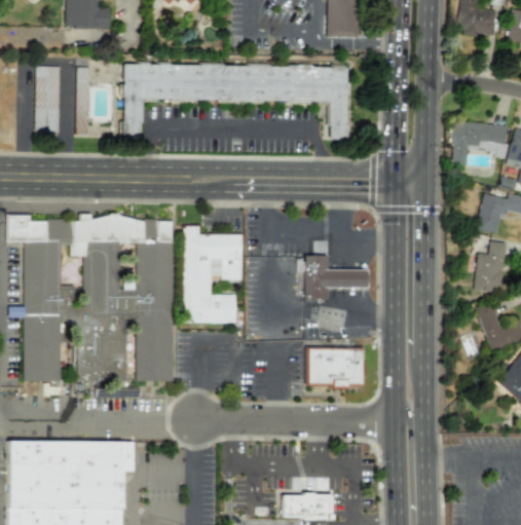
[(66,0),(67,28),(111,28),(111,6),(104,6),(104,0),(66,0)]
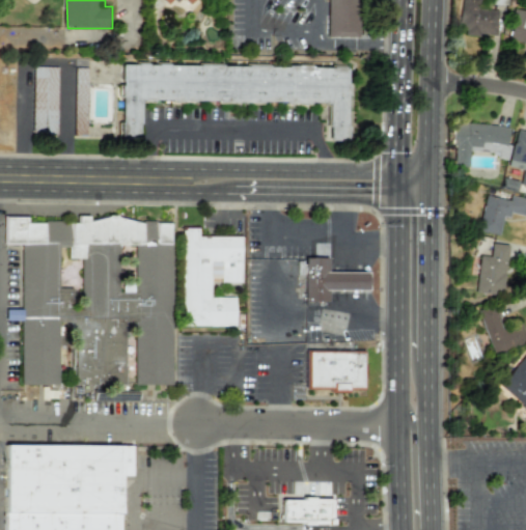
[(331,0),(331,36),(365,36),(365,0),(331,0)]
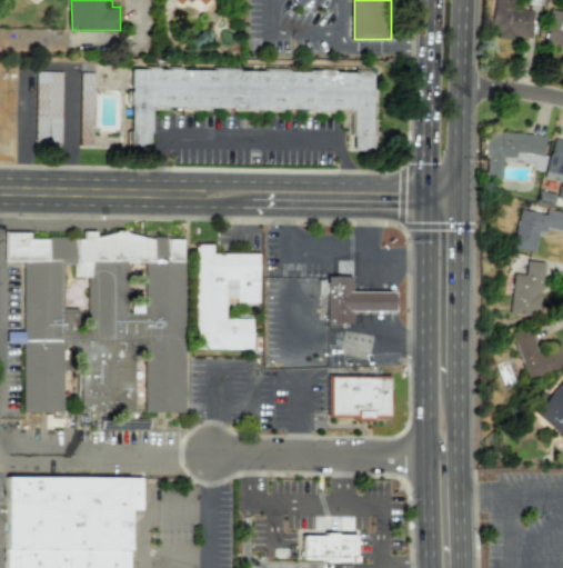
[(534,38),(538,9),(516,7),(516,0),(498,0),(494,35),(534,38)]
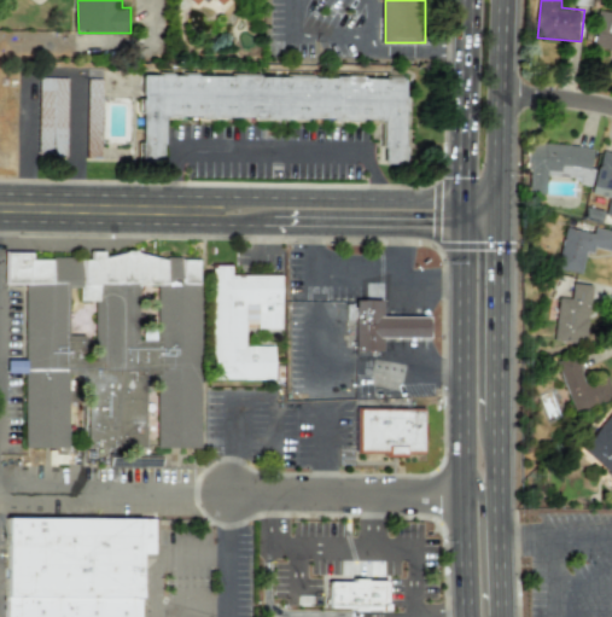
[(611,9),(602,7),(595,45),(611,47),(611,9)]
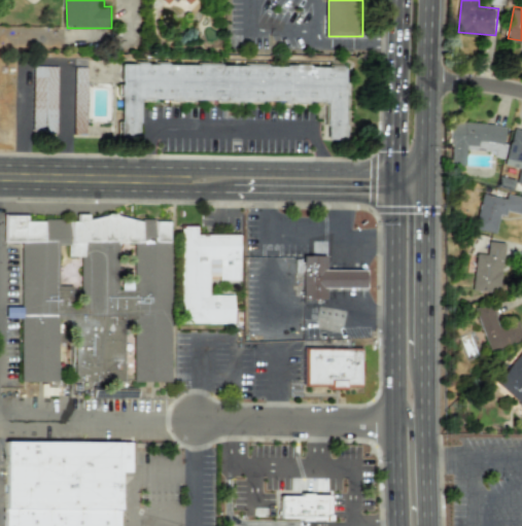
[(328,100),(328,139),(348,139),(347,64),(123,65),(123,123),(120,123),(120,137),(141,137),(141,101),(328,100)]
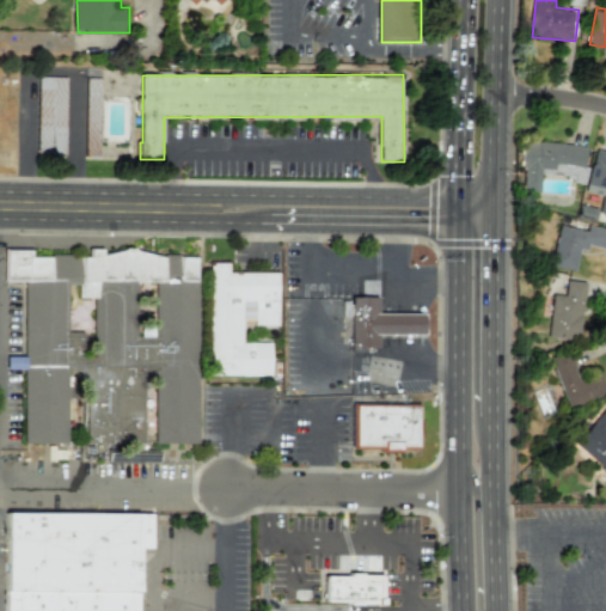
[(69,154),(71,75),(42,75),(42,154),(69,154)]
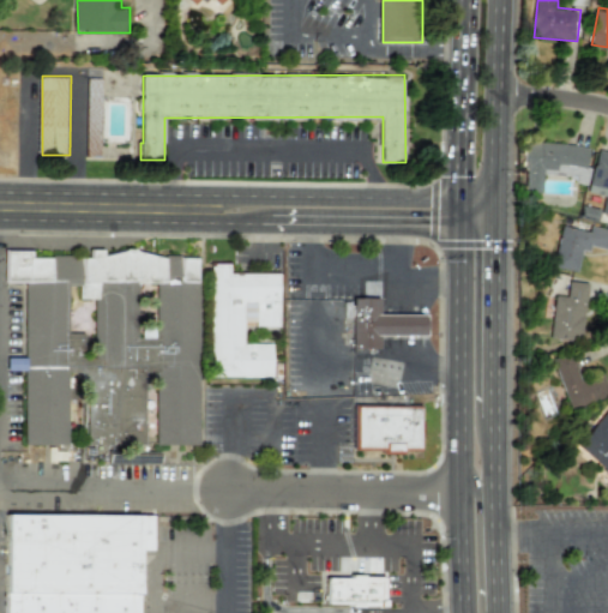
[(106,78),(91,77),(89,155),(103,155),(106,78)]
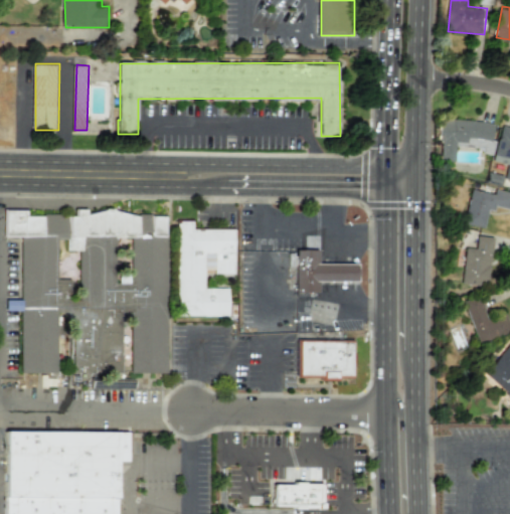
[(444,119),(443,160),(458,161),(458,146),(486,147),(486,152),(496,152),(496,140),(495,139),(496,121),(444,119)]
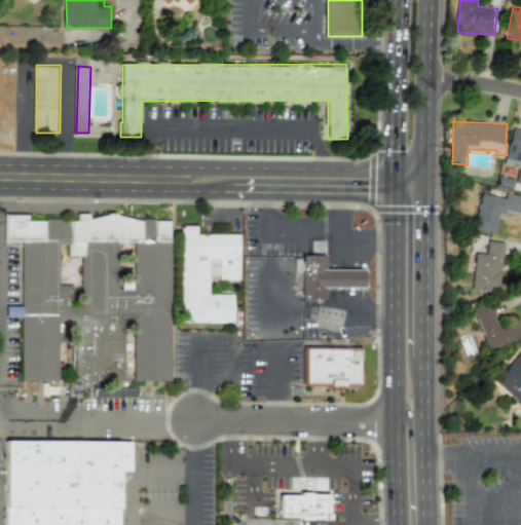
[(520,127),(514,126),(507,164),(520,166),(520,172),(518,182),(520,182),(520,127)]
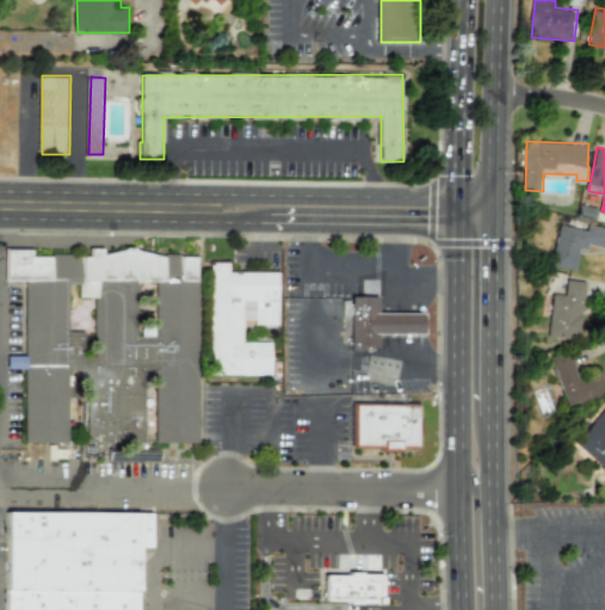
[(576,269),(582,244),(604,247),(604,226),(590,223),(590,229),(561,223),(553,264),(576,269)]
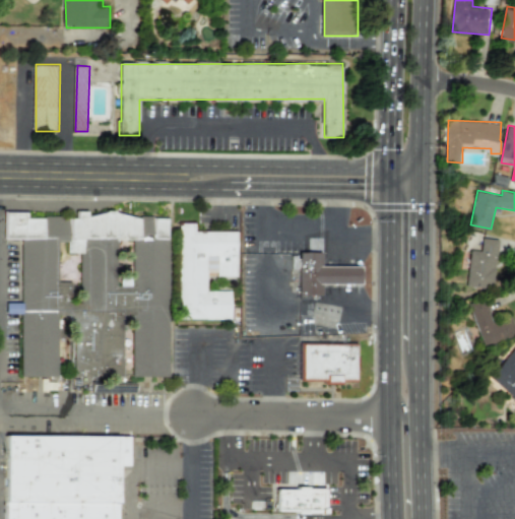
[(173,214),(88,214),(88,211),(78,211),(78,216),(28,216),(28,211),(8,211),(7,238),(24,238),(23,376),(61,376),(61,315),(74,315),(73,388),(85,388),(85,376),(126,376),(127,322),(135,322),(135,376),(172,376),(173,214)]
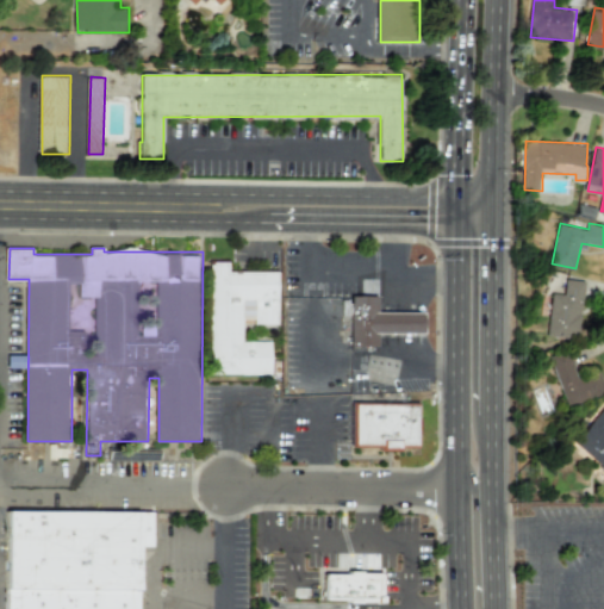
[(212,373),(274,373),(274,341),(246,341),(246,322),(280,322),(280,272),(230,272),(230,261),(212,261),(212,373)]
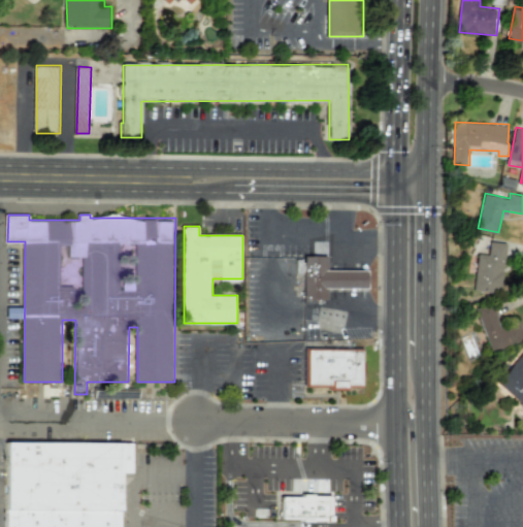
[(509,241),(492,240),(490,254),(480,253),(476,289),(502,292),(509,241)]
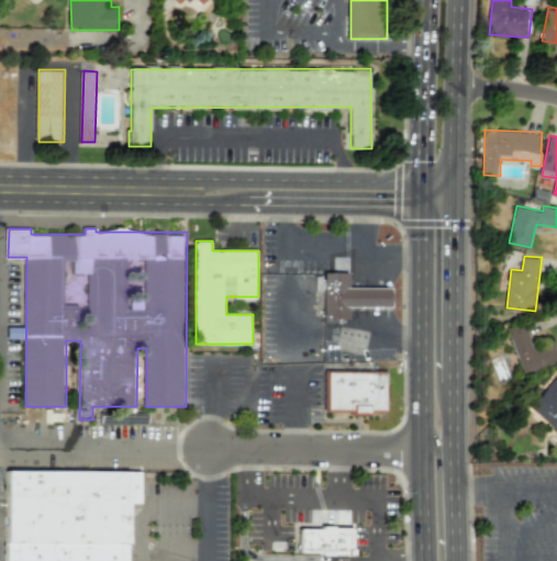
[(326,271),(325,317),(351,317),(351,305),(351,287),(351,271),(326,271)]
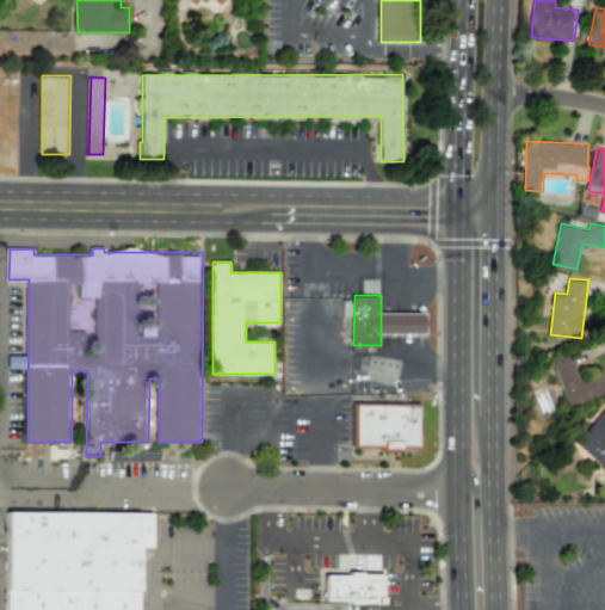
[(381,312),(427,312),(428,332),(381,332),(381,312)]
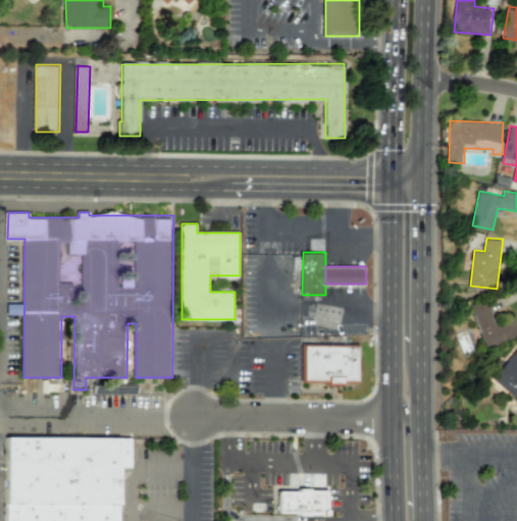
[(487,347),(516,336),(516,318),(515,315),(497,321),(489,299),(473,305),(487,347)]
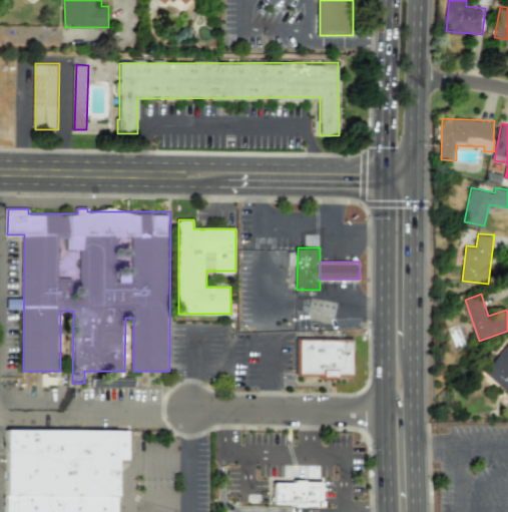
[(300,336),(299,374),(323,375),(323,379),(341,379),(341,376),(355,376),(356,338),(300,336)]
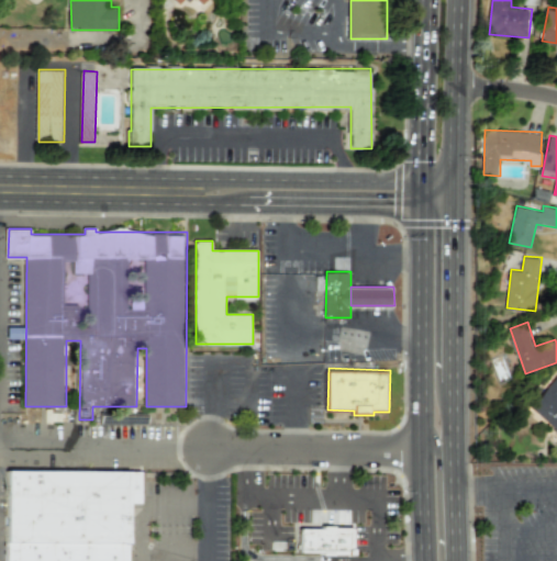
[(556,377),(531,406),(556,428),(556,377)]
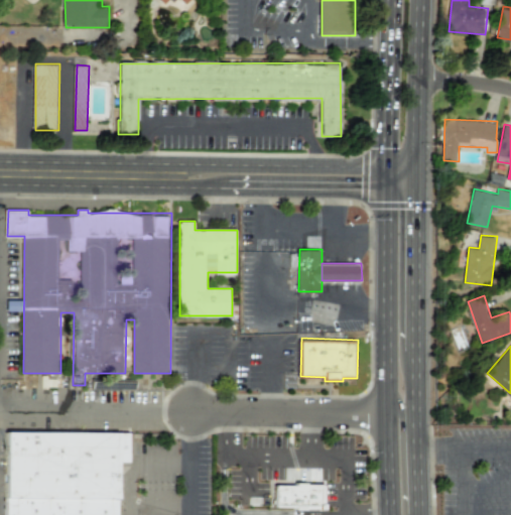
[(119,514),(120,462),(134,462),(135,432),(8,431),(7,514),(119,514)]
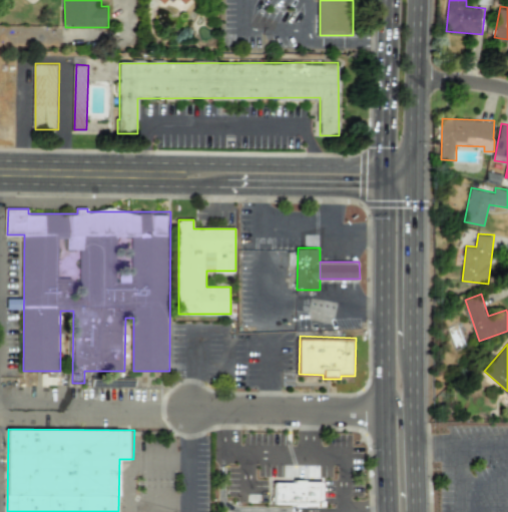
[(276,480),(275,505),(323,506),(324,481),(276,480)]
